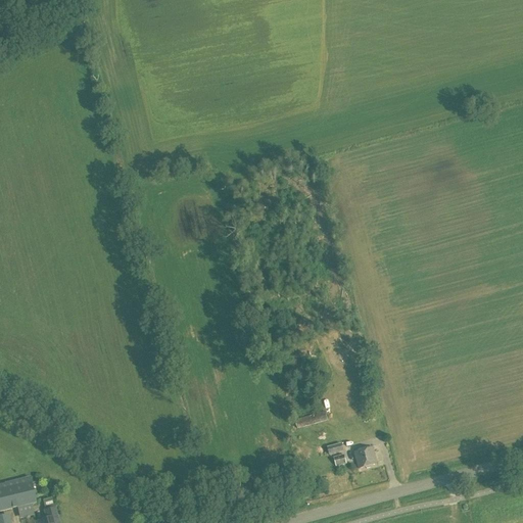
[(300,429),(330,422),(328,414),(299,421),(300,429)]
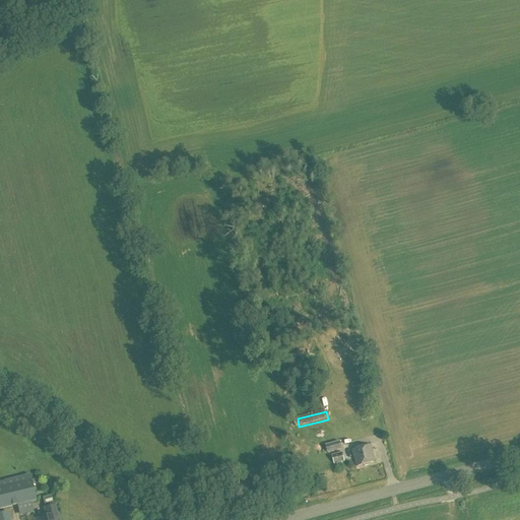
[(327,453),(341,449),(339,441),(325,445),(327,453)]
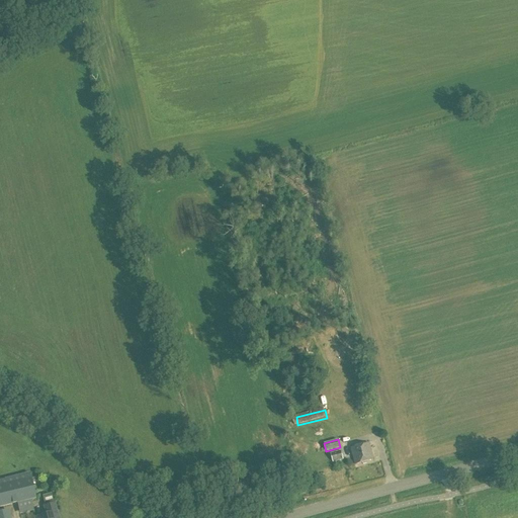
[(355,464),(361,463),(363,464),(367,463),(367,461),(373,459),(368,443),(351,448),(355,464)]
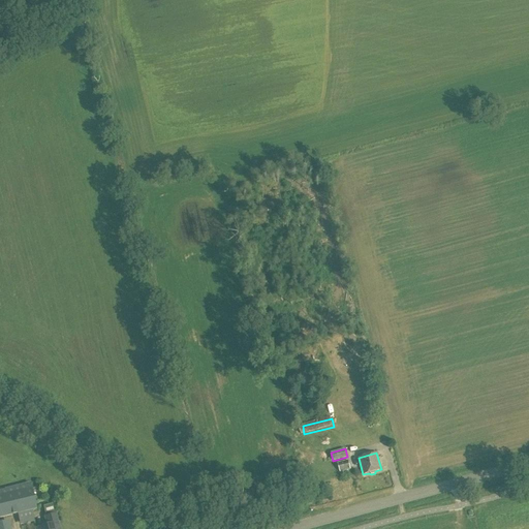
[(339,472),(350,469),(348,460),(337,463),(339,472)]
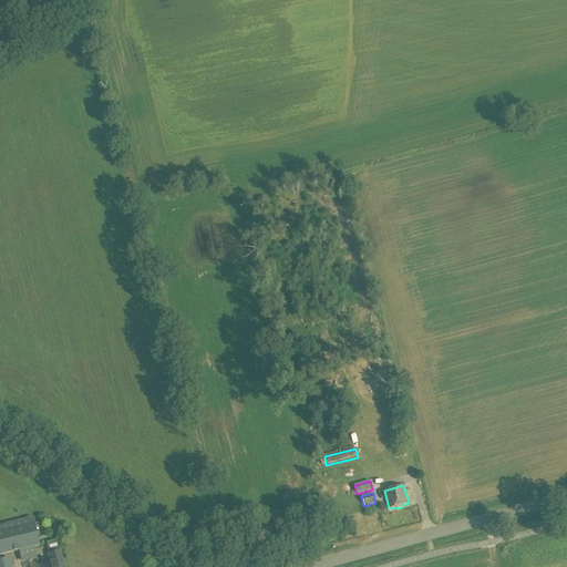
[(0,555),(18,550),(21,564),(37,559),(33,547),(38,546),(32,524),(31,517),(0,525),(0,555)]
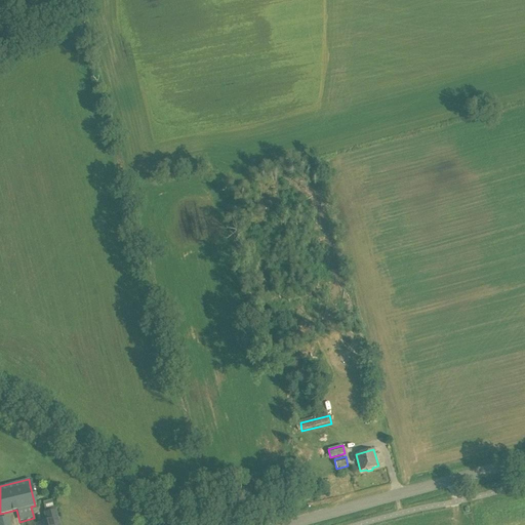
[(46,522),(39,524),(35,524),(55,524),(58,524),(51,500),(43,502),(44,510),(45,513),(43,514),(46,522)]
